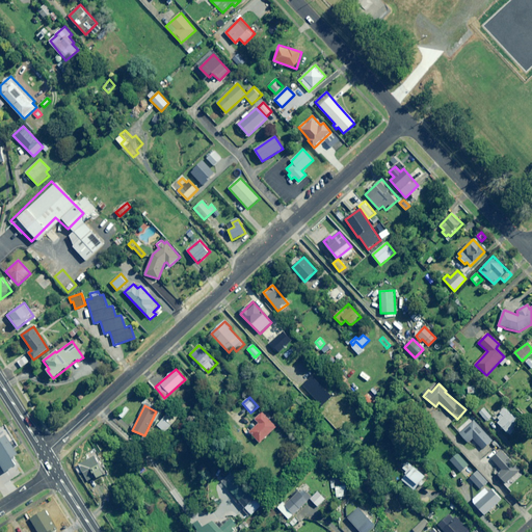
[(523,423),(505,407),(497,418),(501,421),(498,423),(511,435),(523,423)]
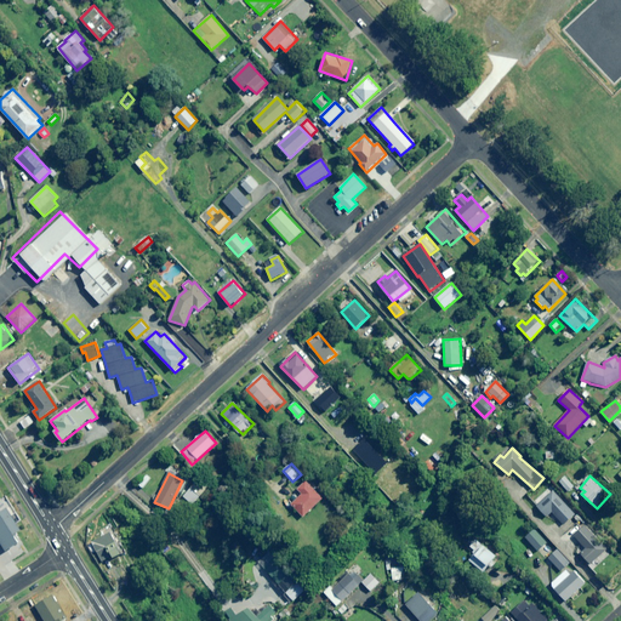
[(574,486),(565,477),(559,482),(569,491),(574,486)]
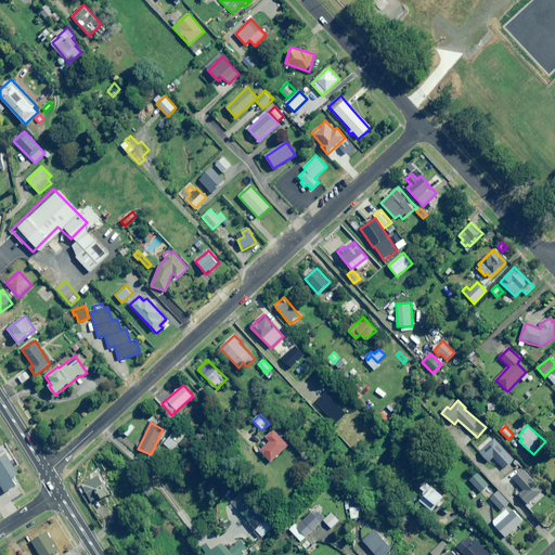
[(185,436),(178,428),(163,443),(171,451),(185,436)]
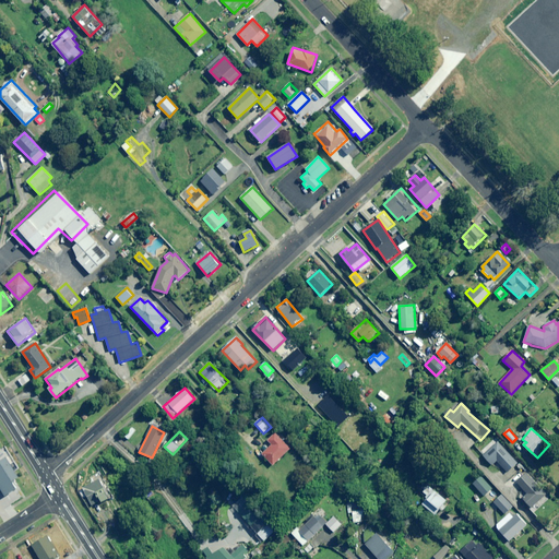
[(290,449),(275,432),(268,440),(272,445),(269,448),(266,444),(260,451),(273,465),(290,449)]
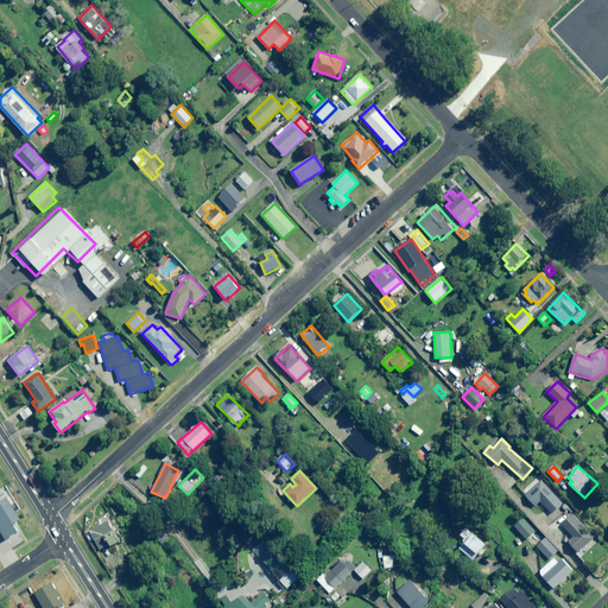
[(563,505),(536,477),(521,492),(536,506),(540,501),(552,514),(563,505)]
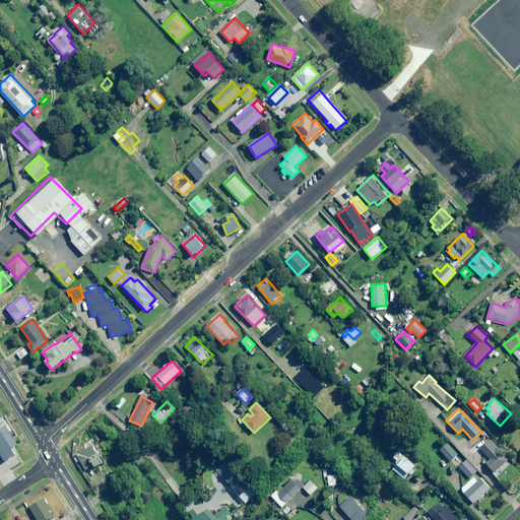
[(0,453),(5,462),(16,455),(13,450),(20,445),(14,436),(4,419),(0,423),(0,453)]
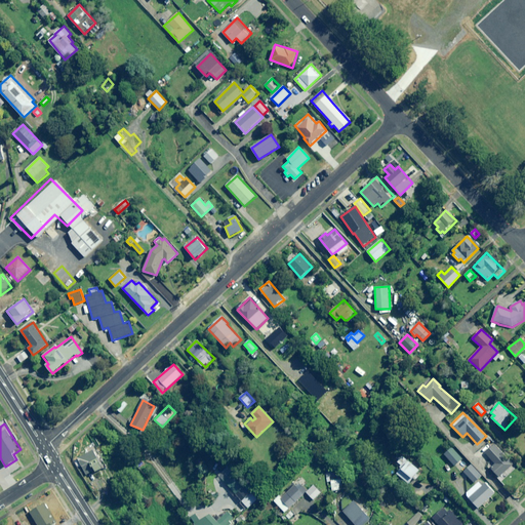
[(77,457),(87,476),(96,471),(97,473),(106,469),(101,459),(103,458),(94,443),(84,448),(86,453),(77,457)]
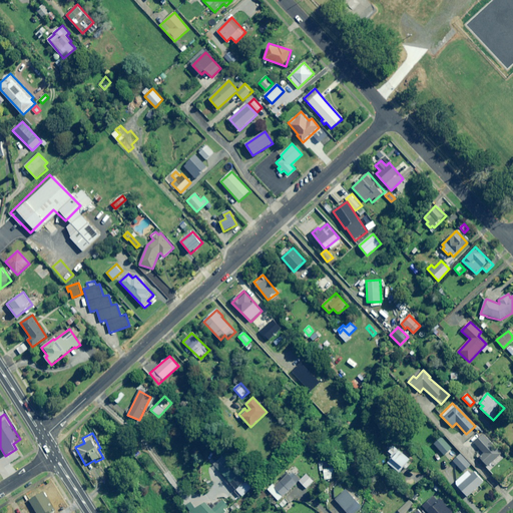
[(502,454),(483,435),(475,443),(484,453),(480,458),(489,467),(502,454)]
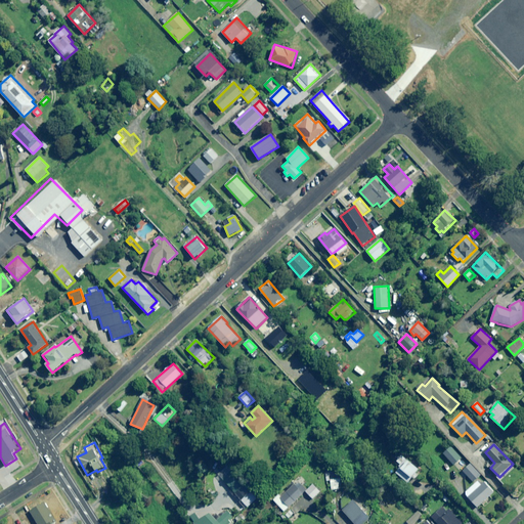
[(462,457),(450,447),(443,454),(454,465),(462,457)]
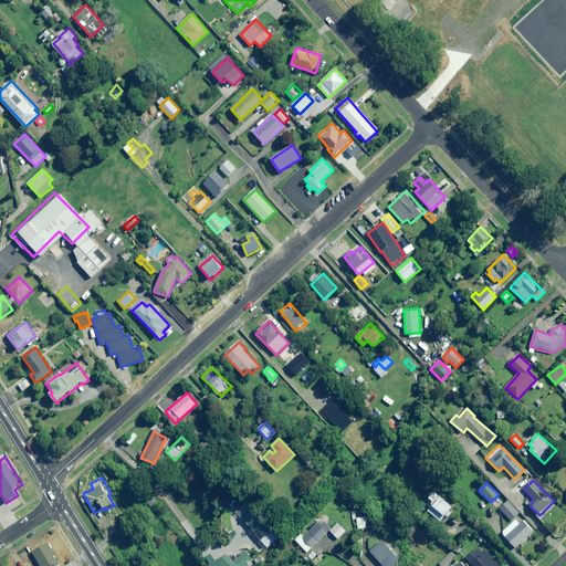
[(348,493),(342,489),(337,494),(343,500),(348,493)]
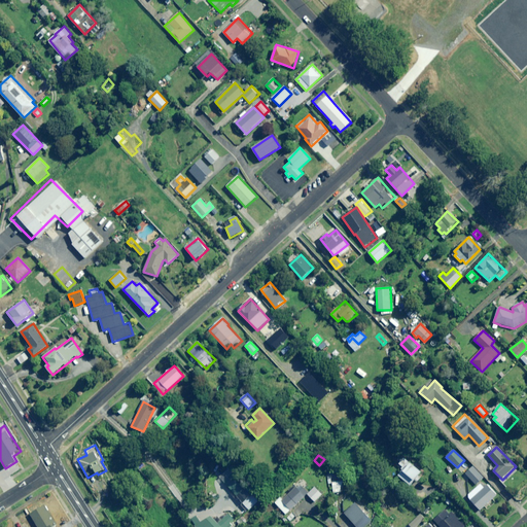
[(422,473),(409,461),(401,469),(402,470),(398,476),(410,486),(422,473)]
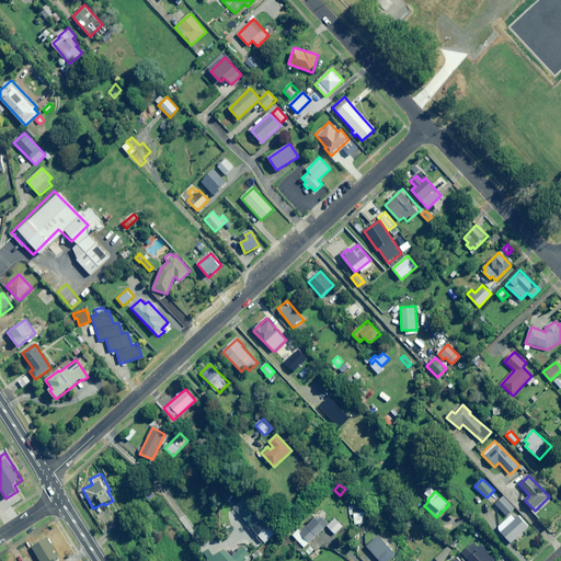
[(196,506),(186,493),(174,502),(185,515),(196,506)]
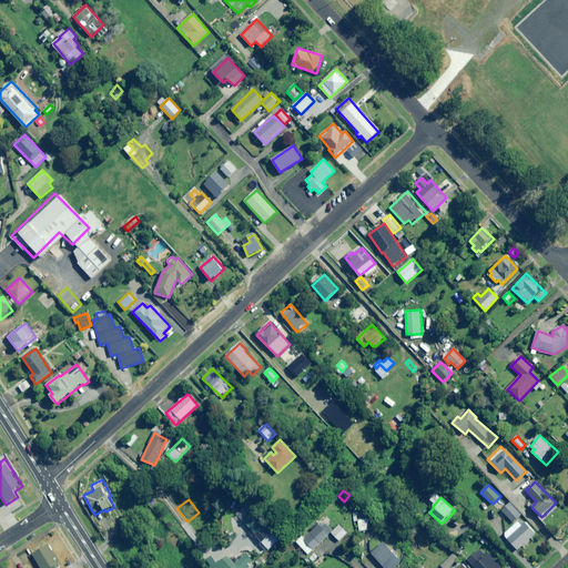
[(521,515),(509,504),(501,511),(514,523),(521,515)]
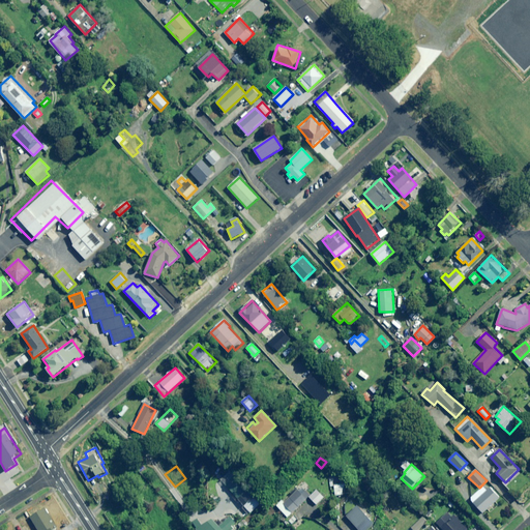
[(244,506),(253,498),(234,477),(225,486),(244,506)]
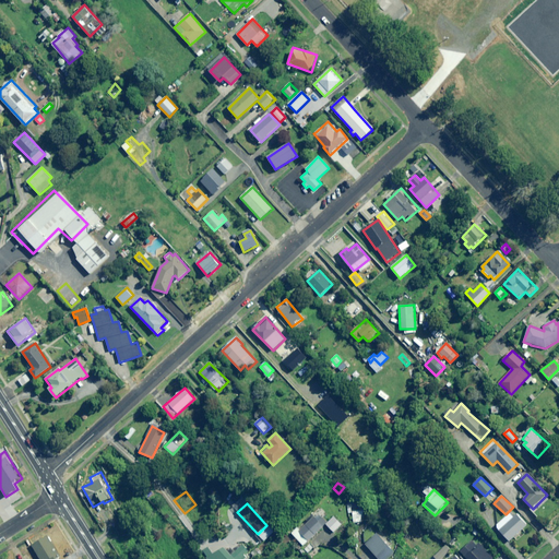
[(324,514),(318,508),(292,533),(304,546),(328,523),(321,518),(324,514)]
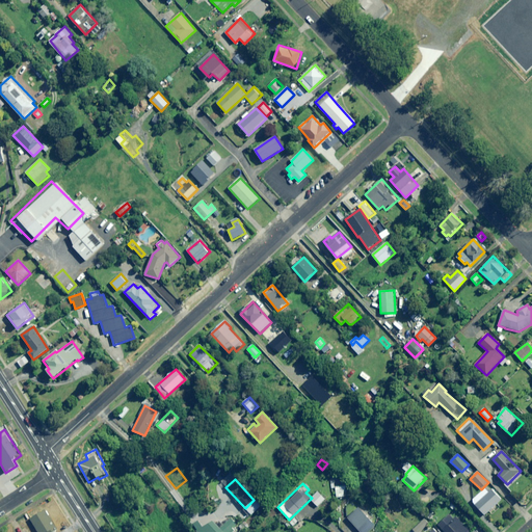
[(502,500),(488,486),(477,498),(480,501),(476,505),(485,515),(502,500)]
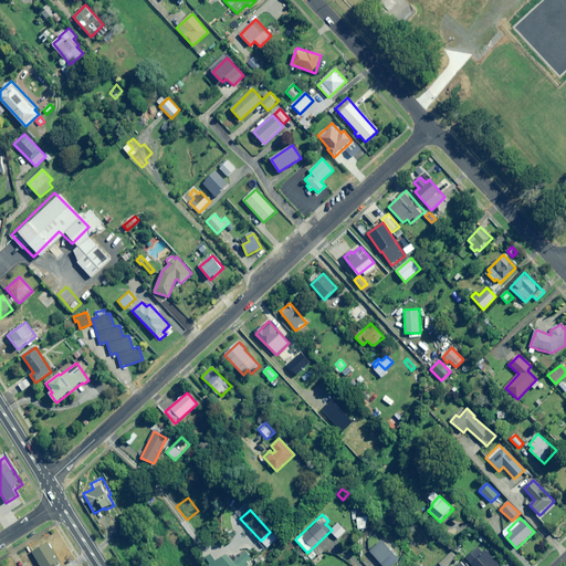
[(270,532),(261,541),(258,543),(265,551),(278,540),(270,532)]
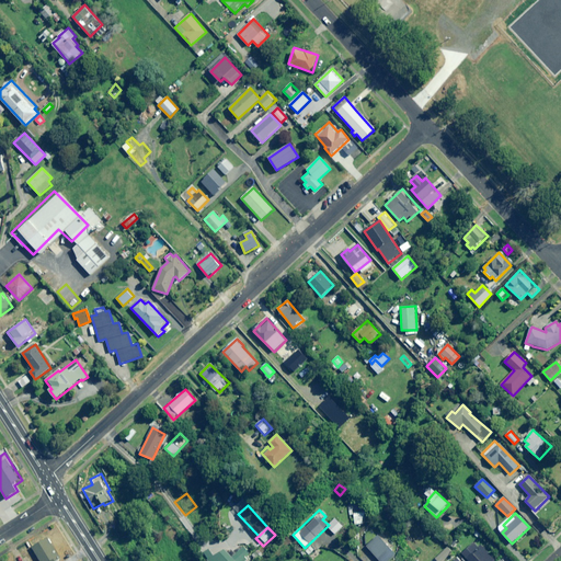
[(388,560),(396,554),(378,536),(366,547),(379,560),(388,560)]
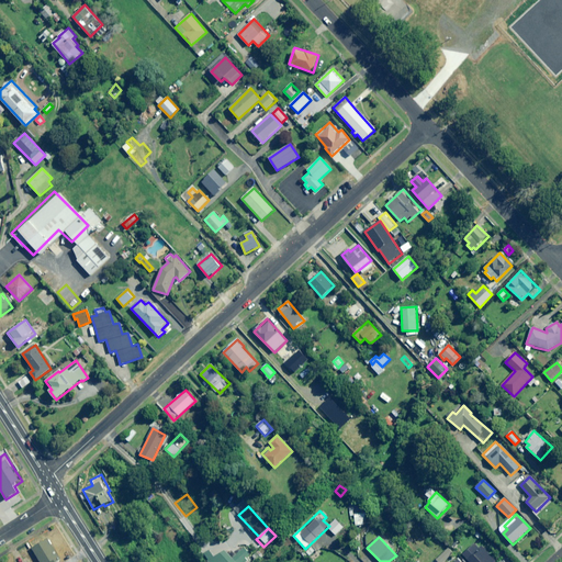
[(450,550),(441,542),(436,548),(446,555),(450,550)]
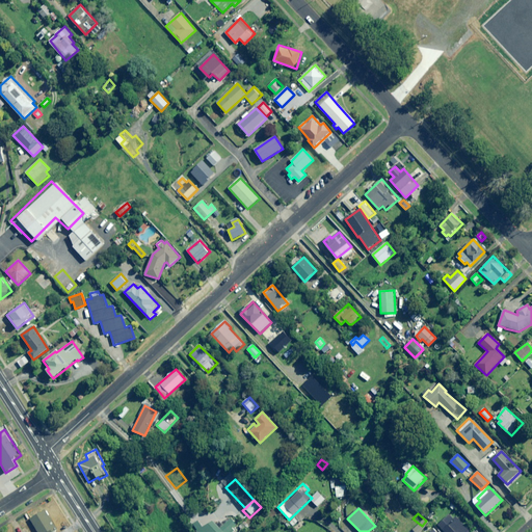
[(452,521),(448,515),(437,527),(443,531),(467,531),(469,531),(455,517),(452,521)]
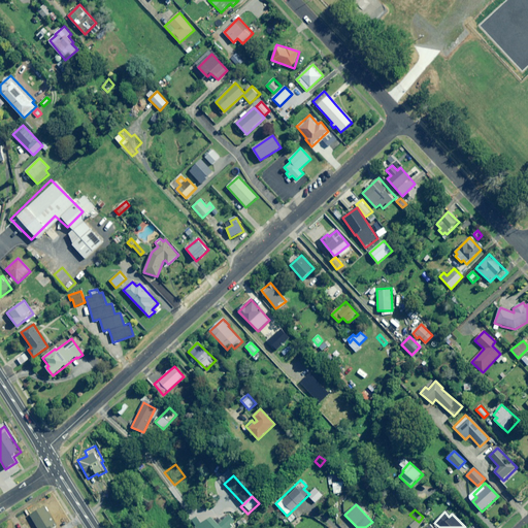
[(52,527),(53,527),(44,513),(26,524),(28,527),(52,527)]
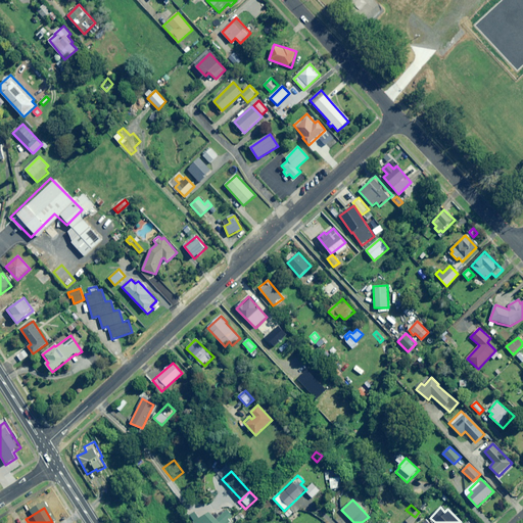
[(228,511),(217,520),(208,511),(194,522),(228,522),(234,518),(228,511)]
